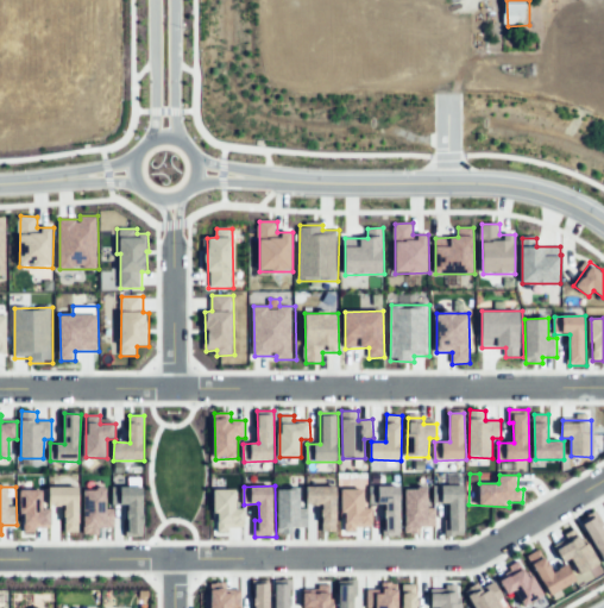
[(81,488),(51,487),(50,506),(65,507),(65,533),(80,533),(81,488)]
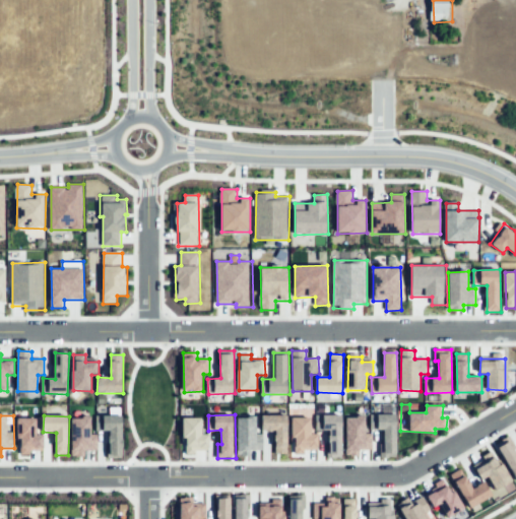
[(98,431),(111,432),(110,458),(123,458),(124,415),(98,415),(98,431)]
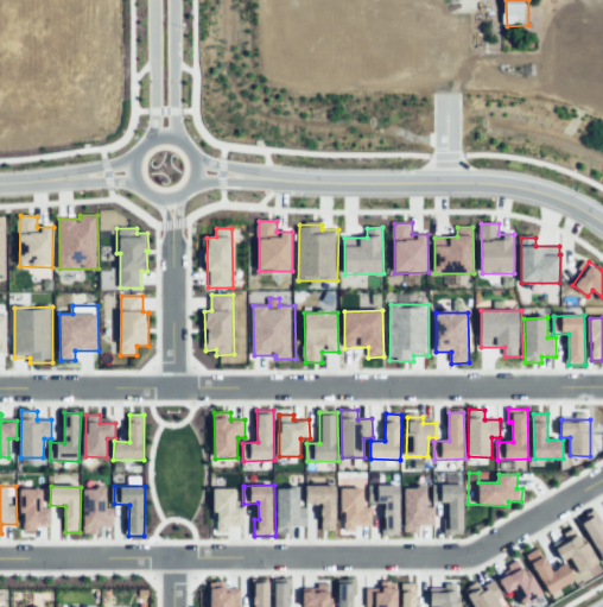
[(338,486),(306,486),(306,505),(323,505),(323,531),(337,531),(338,486)]
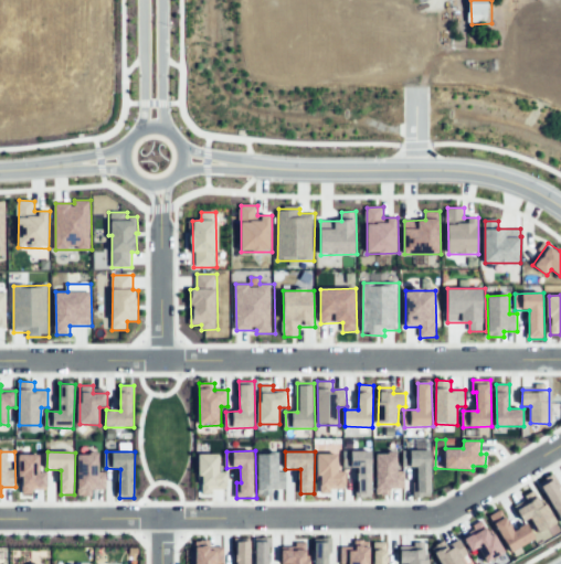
[(373,498),(372,451),(345,451),(345,467),(358,467),(358,498),(373,498)]
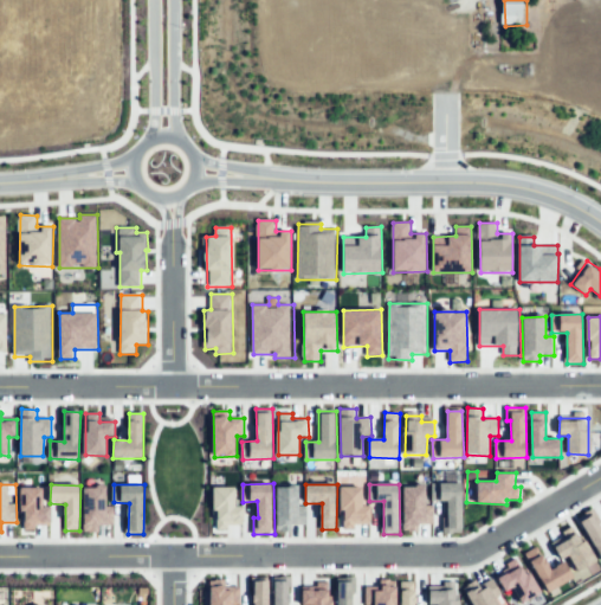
[(405,486),(404,531),(420,531),(420,523),(434,525),(435,506),(427,506),(427,486),(405,486)]
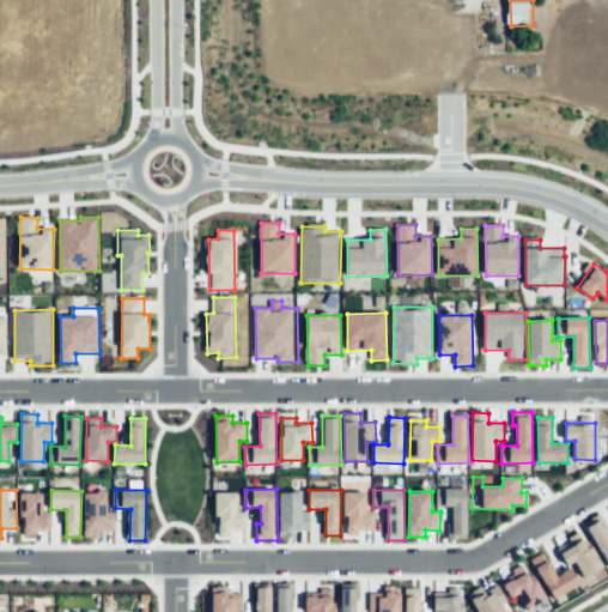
[(108,515),(109,492),(85,492),(85,538),(102,538),(102,532),(116,532),(116,515),(108,515)]
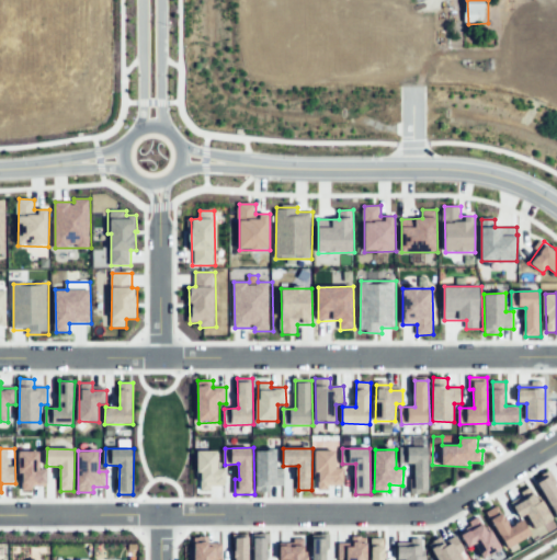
[(227,468),(219,469),(218,450),(199,452),(200,491),(212,491),(212,486),(227,486),(227,468)]
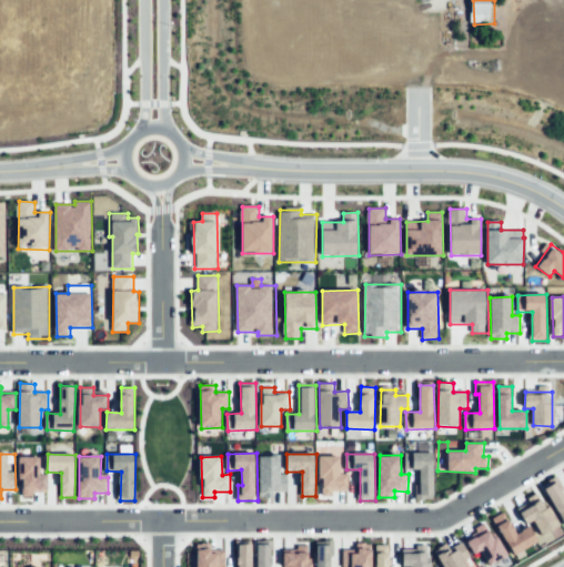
[(260,456),(260,498),(274,498),(274,492),(290,492),(289,474),(282,474),(281,456),(260,456)]
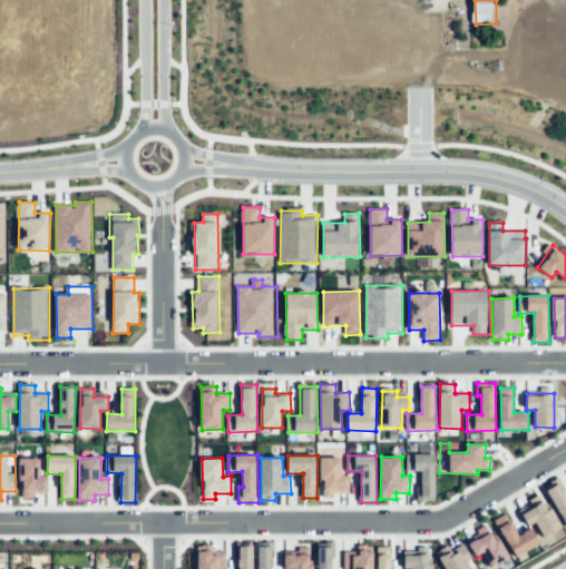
[(322,459),(323,499),(335,499),(335,493),(349,493),(349,476),(342,477),(342,458),(322,459)]
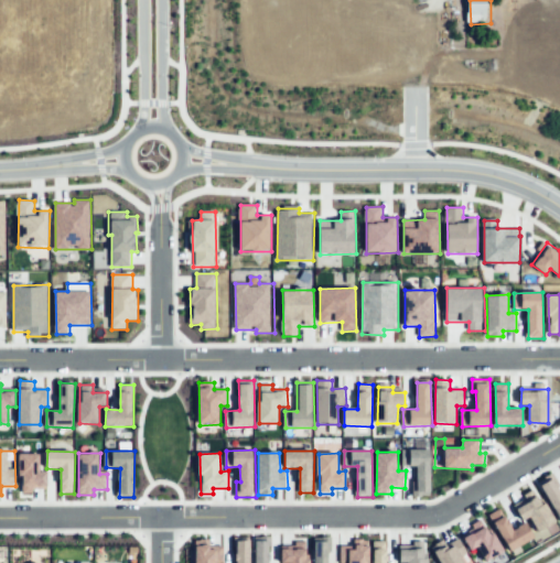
[(47,472),(40,472),(40,454),(21,454),(22,494),(34,494),(34,489),(49,489),(47,472)]
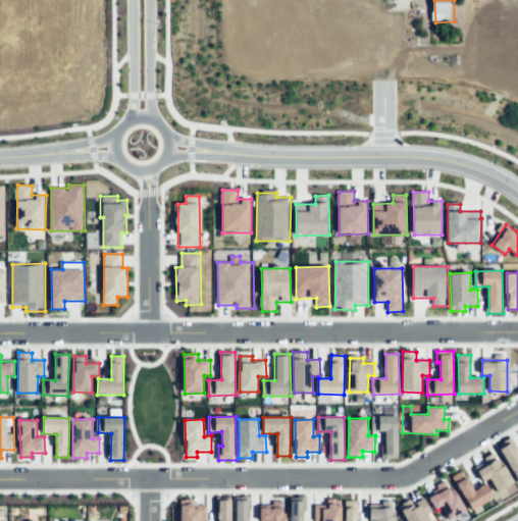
[(498,447),(517,478),(517,450),(511,438),(498,447)]
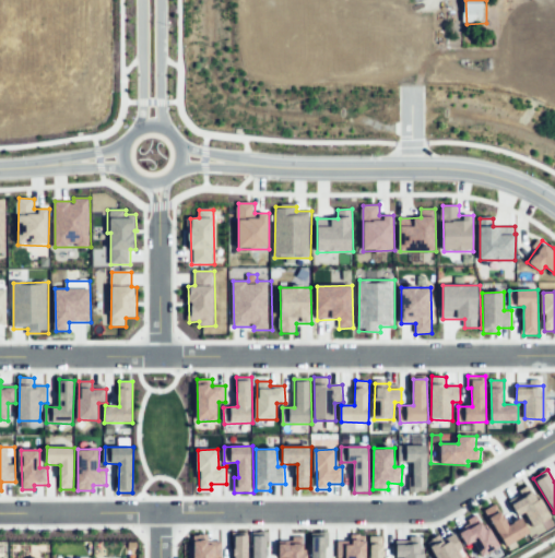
[(509,499),(519,517),(526,513),(533,527),(552,518),(541,498),(538,500),(531,487),(509,499)]
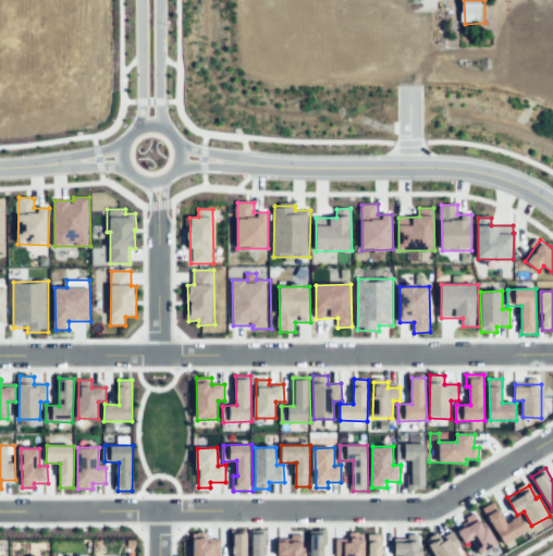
[(520,516),(505,522),(498,503),(486,507),(501,544),(528,533),(520,516)]
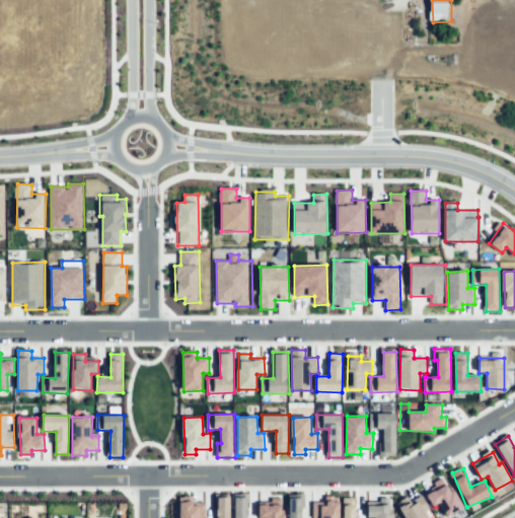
[(440,505),(446,517),(448,517),(462,509),(445,477),(434,484),(437,490),(427,495),(434,508),(440,505)]
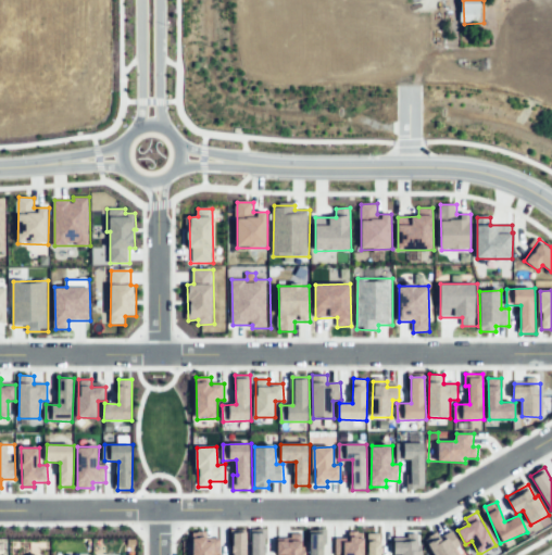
[(266,554),(266,529),(252,530),(252,554),(266,554)]
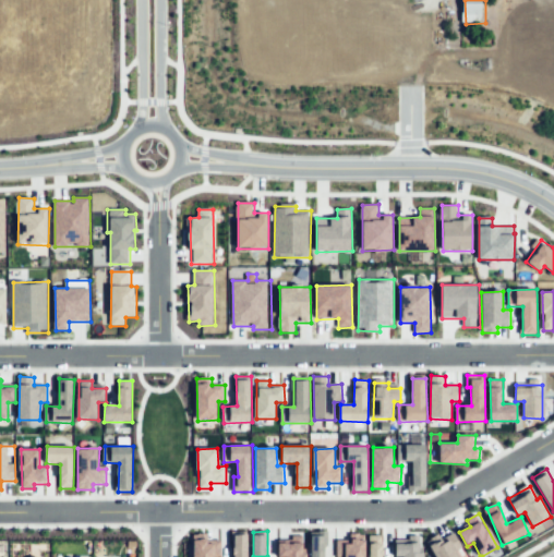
[(327,556),(327,531),(311,531),(311,556),(327,556)]
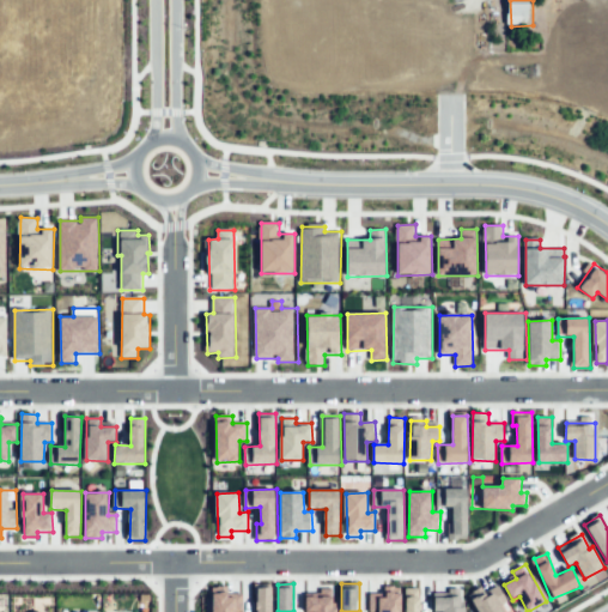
[(244,595),(230,595),(230,587),(214,586),(213,611),(244,611),(244,595)]
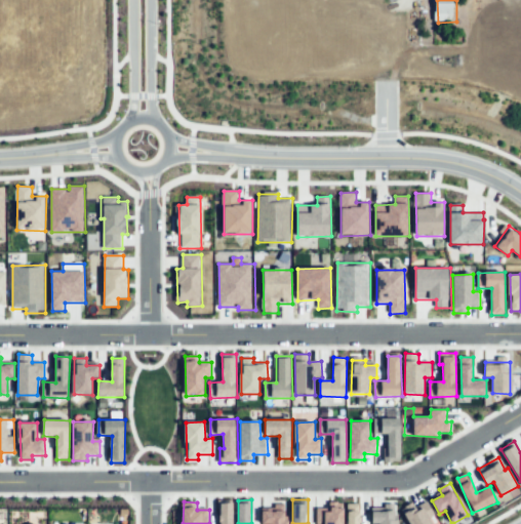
[(414,502),(402,509),(409,523),(433,523),(430,518),(436,515),(429,501),(416,508),(414,502)]
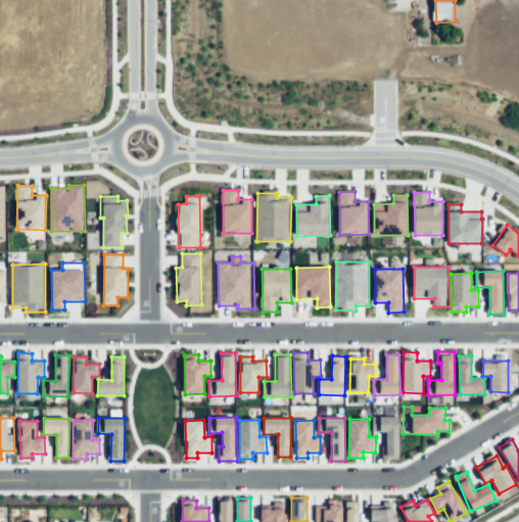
[(233,521),(233,501),(220,501),(219,521),(233,521)]
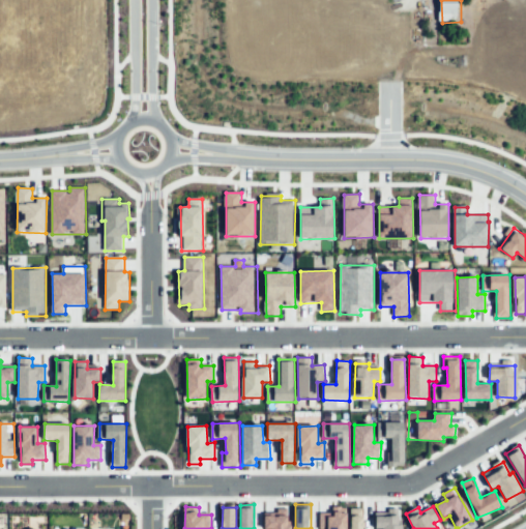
[(320,513),(321,528),(348,528),(348,508),(333,508),(333,513),(320,513)]
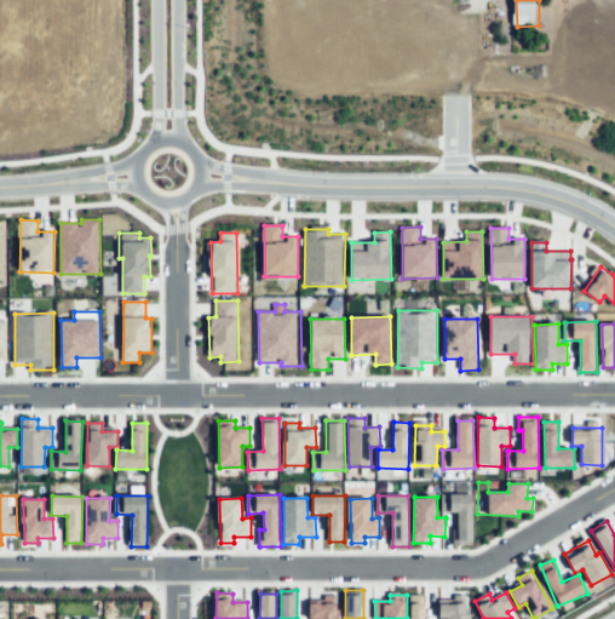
[(412,595),(411,618),(425,618),(426,595),(412,595)]
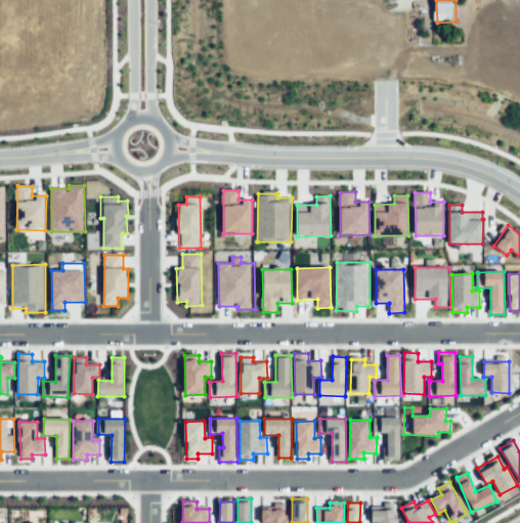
[(397,522),(397,509),(372,509),(373,522),(397,522)]
